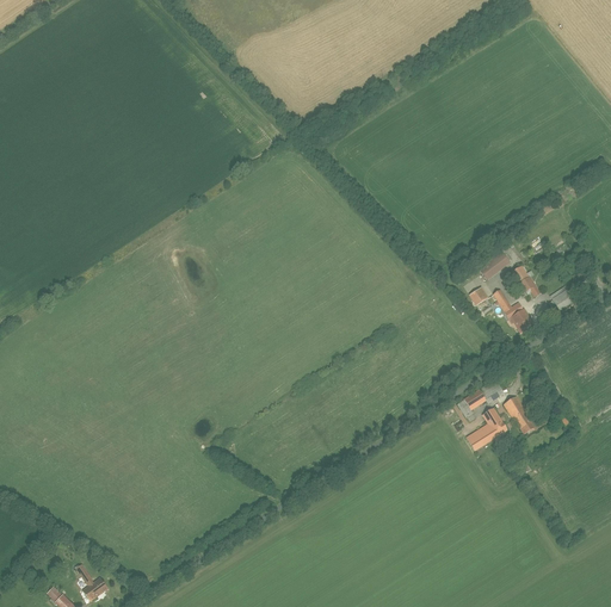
[(487,277),(508,260),(503,252),(481,267),(487,277)]
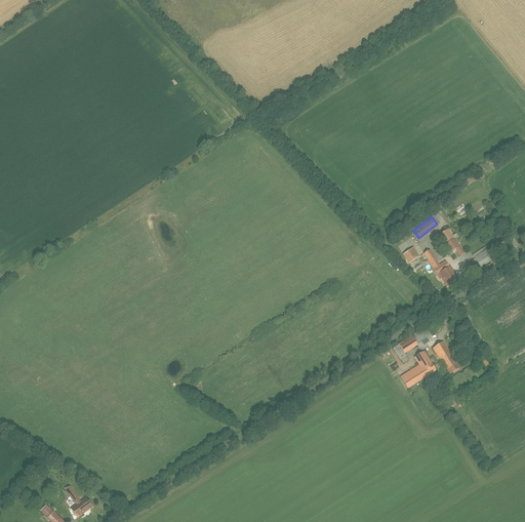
[(453,237),(448,229),(439,234),(449,251),(454,248),(457,254),(463,251),(454,236),(453,237)]
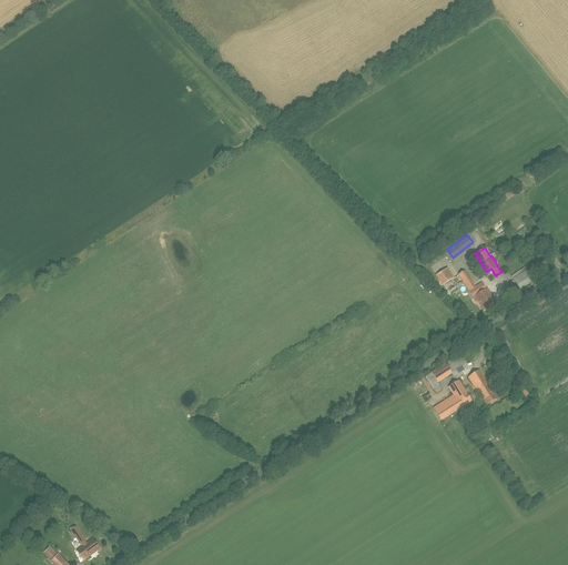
[(442,282),(453,275),(447,266),(436,273),(442,282)]
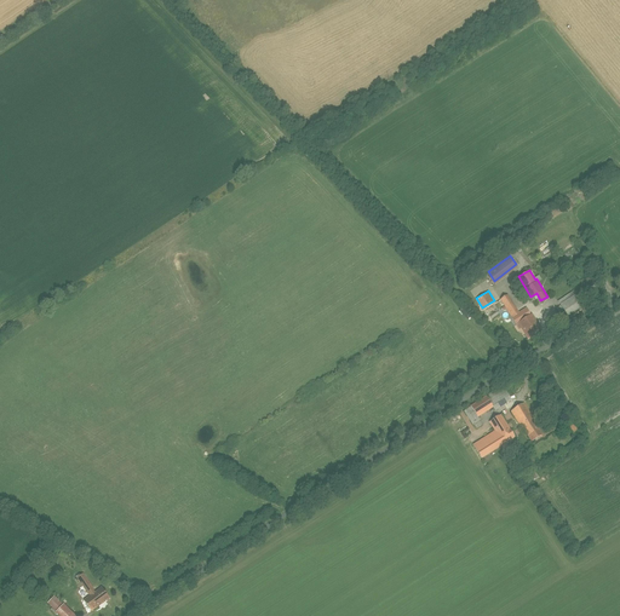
[(570,292),(558,299),(567,314),(580,306),(570,292)]
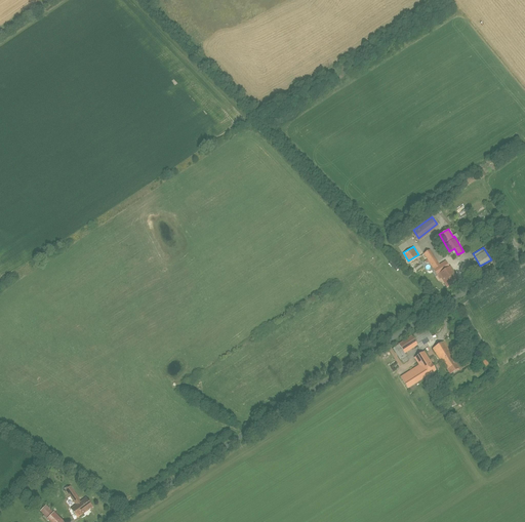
[(430,248),(423,251),(437,272),(449,265),(445,258),(439,263),(430,248)]
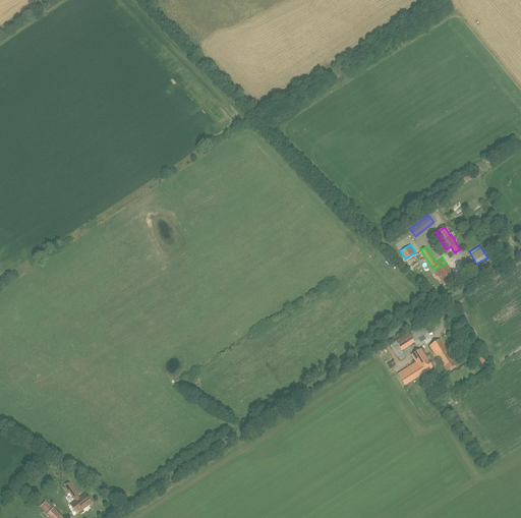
[(390,255),(388,257),(395,265),(397,263),(390,255)]
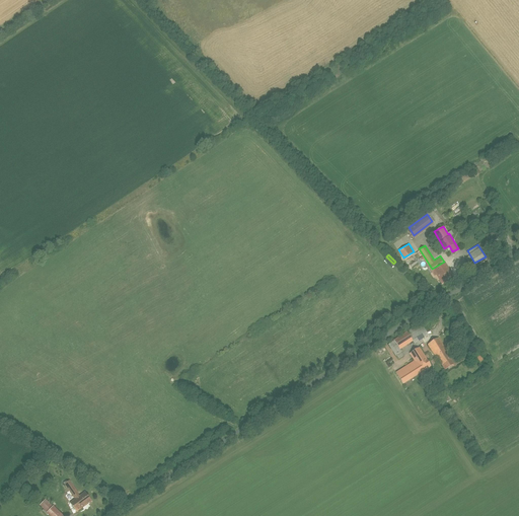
[(445,262),(432,269),(436,277),(443,273),(444,276),(450,272),(445,262)]
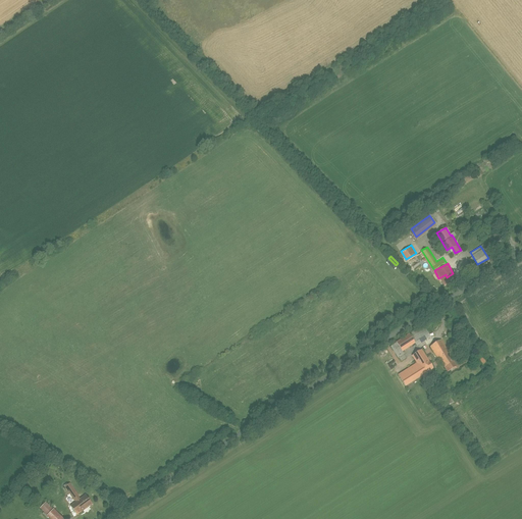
[(408,332),(396,341),(401,350),(414,341),(408,332)]
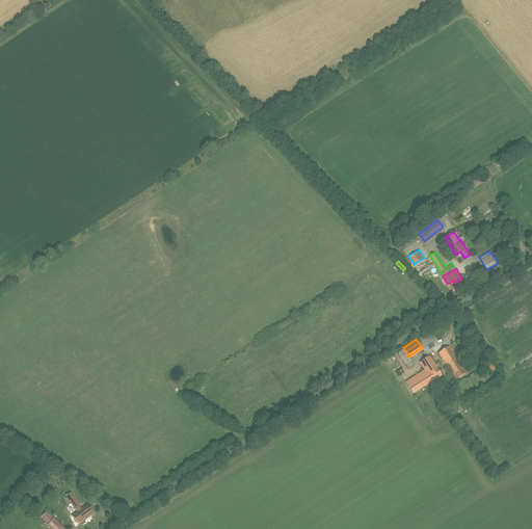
[(449,345),(439,352),(455,377),(466,370),(452,350),(449,345)]
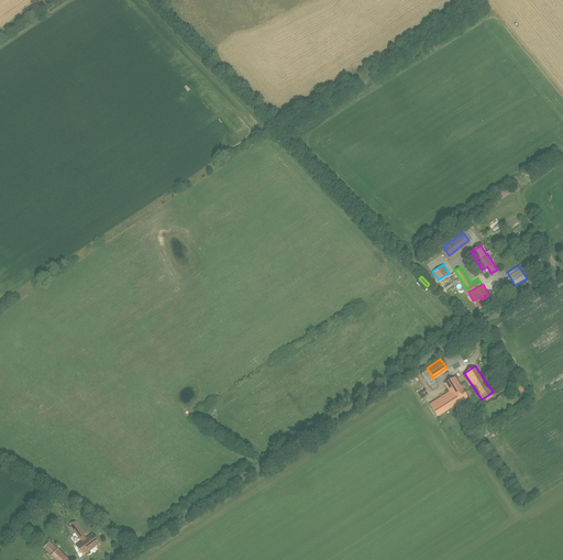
[(466,395),(454,375),(444,382),(449,390),(429,402),(437,414),(466,395)]
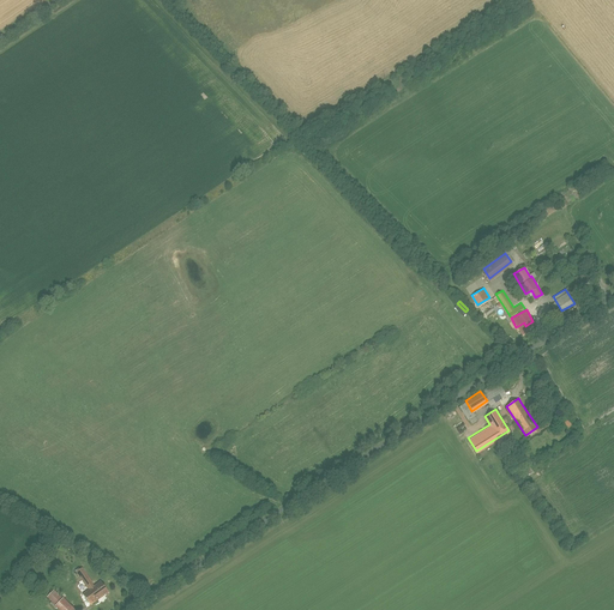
[(516,456),(522,452),(516,442),(510,446),(516,456)]
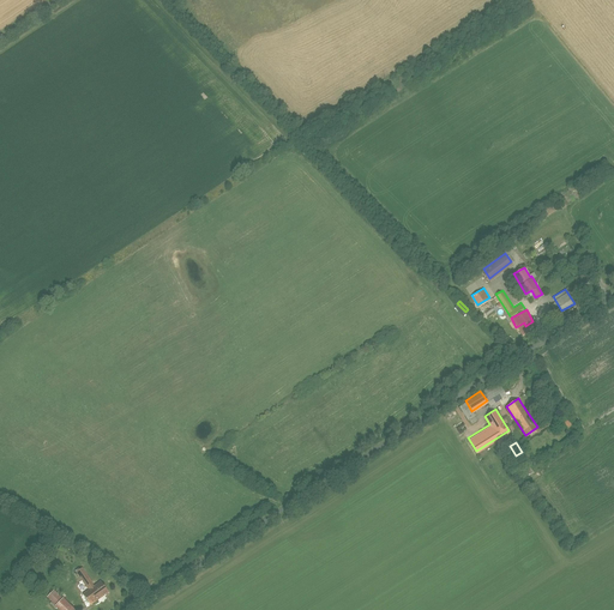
[(82,566),(76,569),(90,587),(84,592),(91,602),(108,590),(101,580),(95,584),(82,566)]
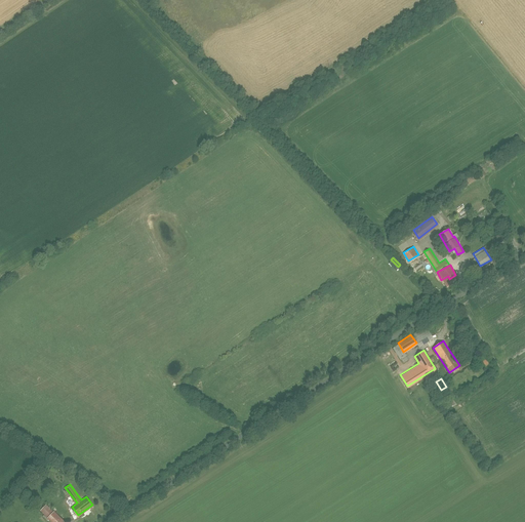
[(52,510),(45,504),(40,509),(47,516),(46,517),(51,521),(61,521),(64,519),(53,509),(52,510)]
